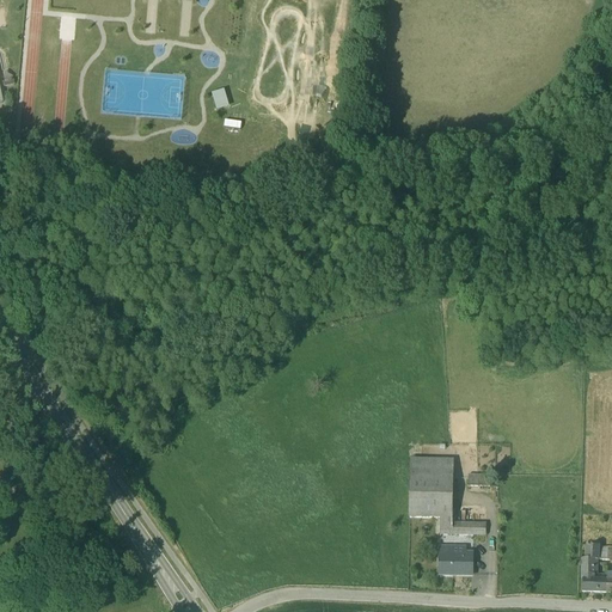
[(451,518),(453,457),(410,457),(409,516),(438,518),(451,518)]
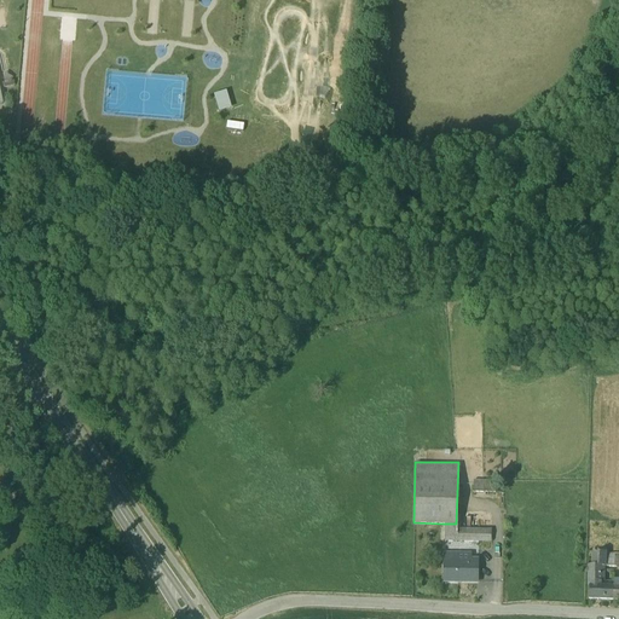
[(495,478),(473,476),(473,489),(495,489),(495,478)]
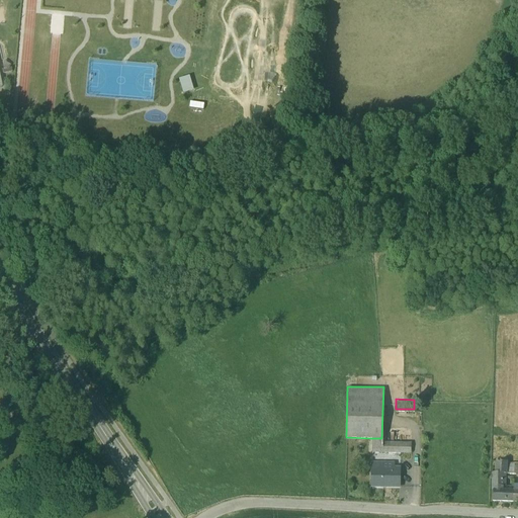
[(411,440),(381,438),(370,438),(370,451),(410,453),(411,440)]
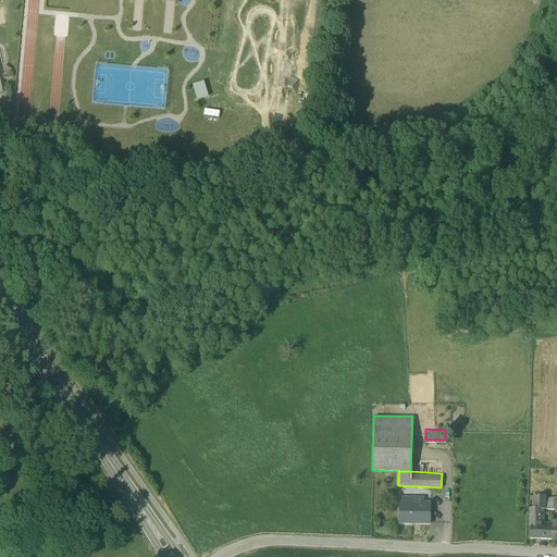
[(411,497),(399,496),(399,521),(412,521),(412,520),(429,520),(430,502),(411,502),(411,497)]
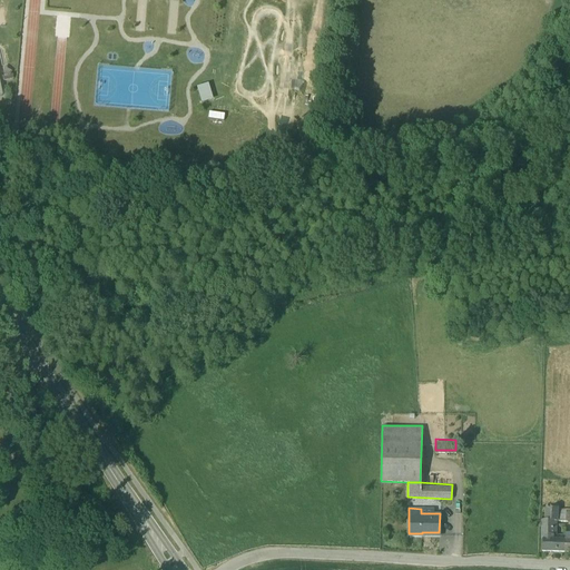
[(558,508),(547,508),(547,521),(553,521),(553,522),(557,522),(558,508)]
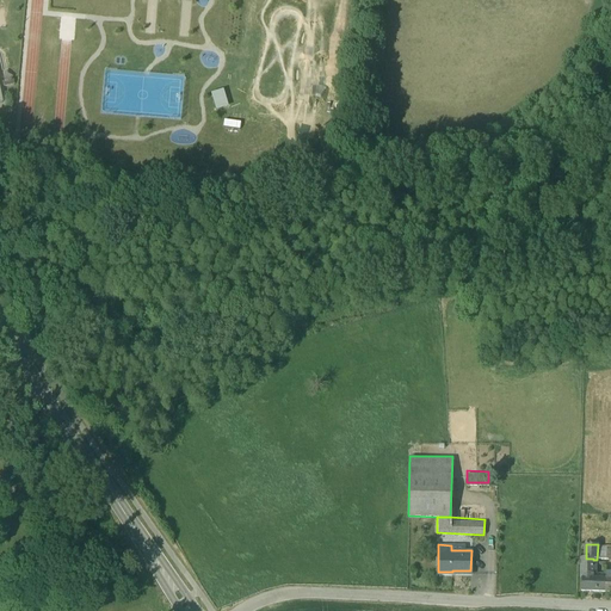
[(610,548),(599,549),(598,560),(610,560),(610,548)]
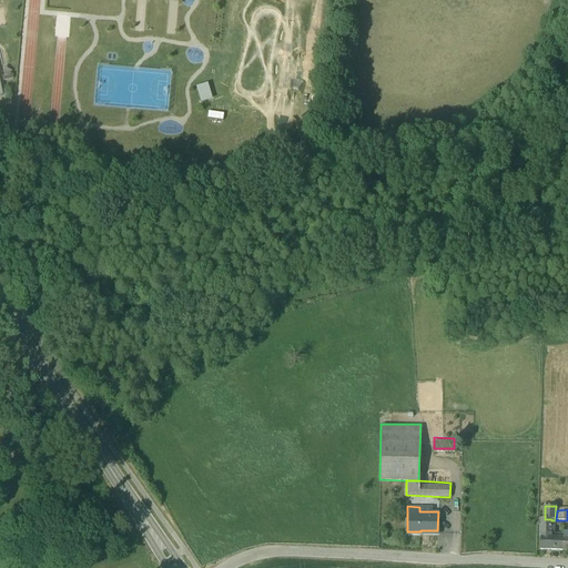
[(545,519),(541,519),(540,549),(563,550),(564,540),(551,539),(551,520),(551,519),(545,519)]
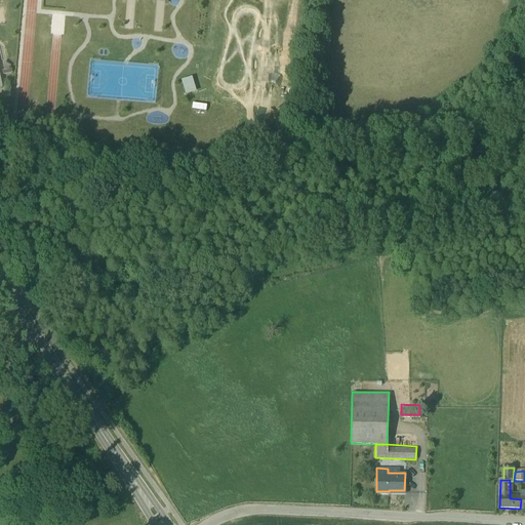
All buildings are outlined.
